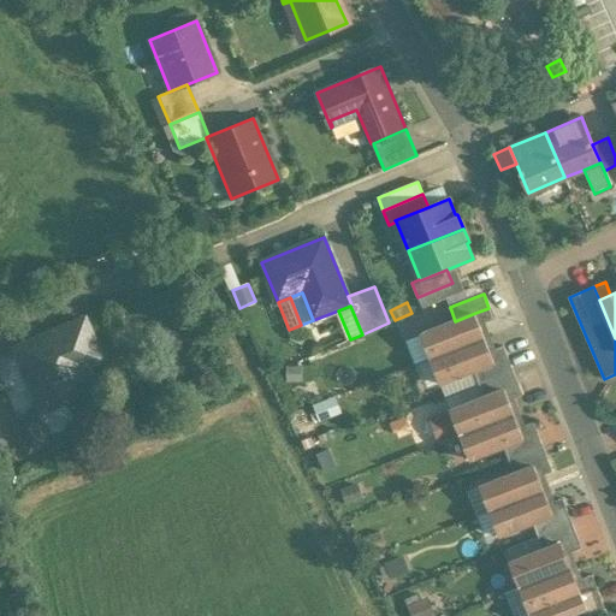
[(489,308),(475,313),(480,325),(493,319),(489,308)]
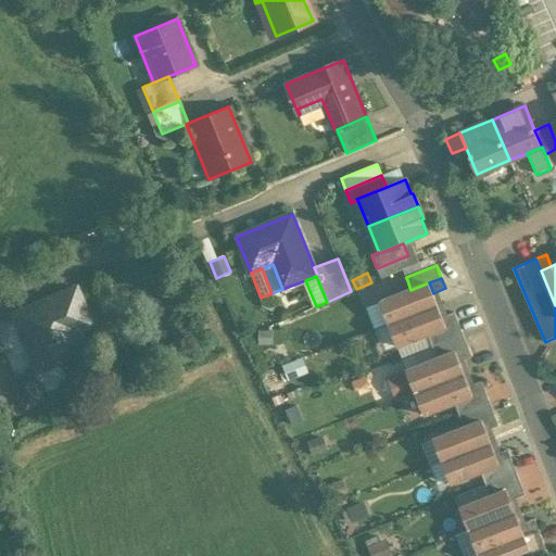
[(411,290),(380,302),(389,324),(438,305),(433,293),(429,282),(411,290)]
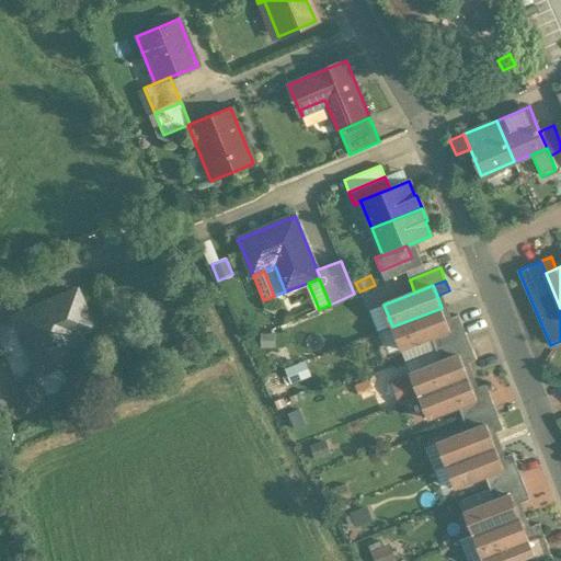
[(76,290),(12,318),(36,375),(88,353),(75,322),(88,317),(76,290)]
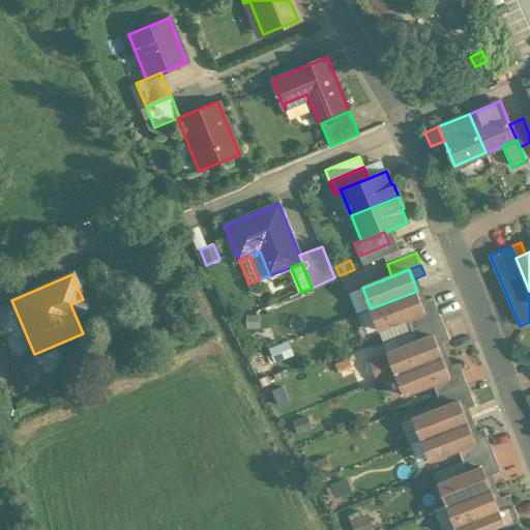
[(417,291),(371,308),(379,330),(408,319),(425,312),(421,302),(417,291)]
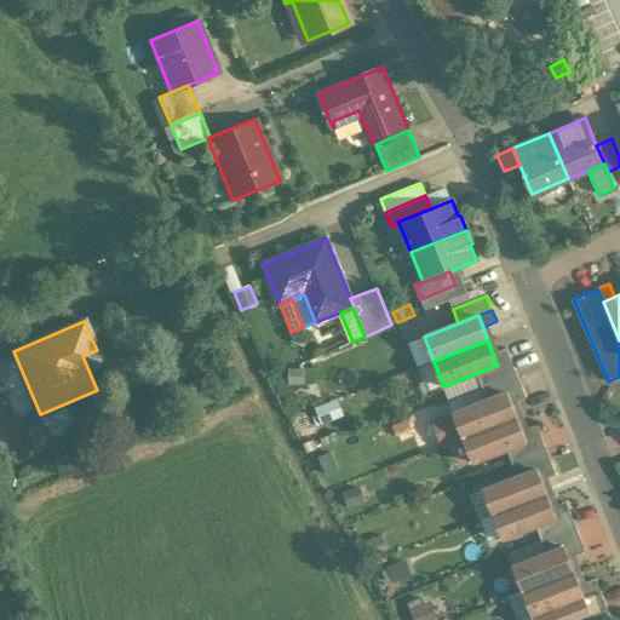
[(506,349),(493,354),(498,365),(511,360),(506,349)]
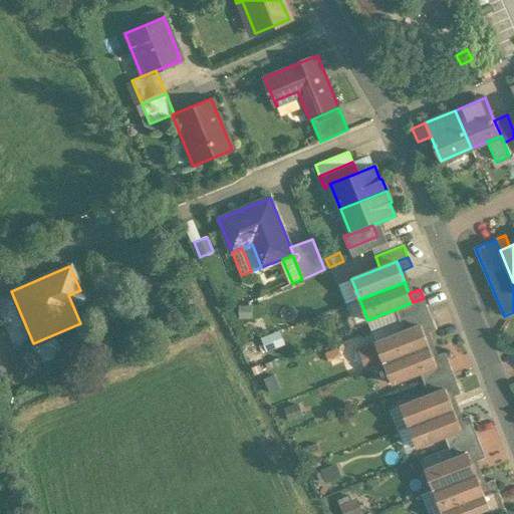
[(413,302),(396,309),(400,320),(428,309),(424,298),(413,302)]
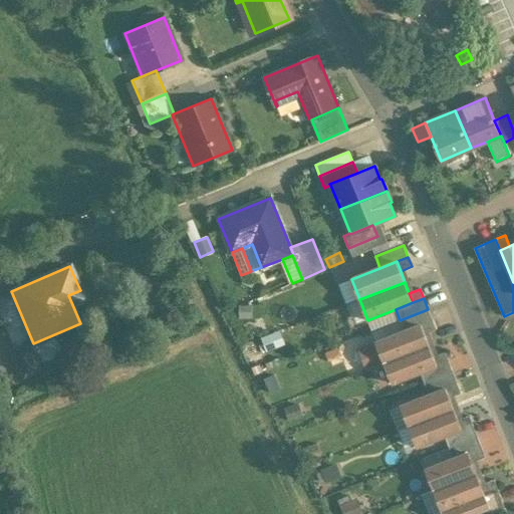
[(253,306),(241,305),(241,318),(252,318),(253,306)]
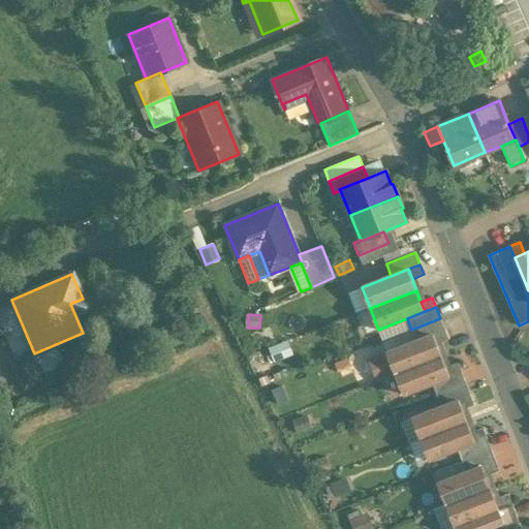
[(440,318),(411,330),(416,341),(434,335),(445,330),(440,318)]
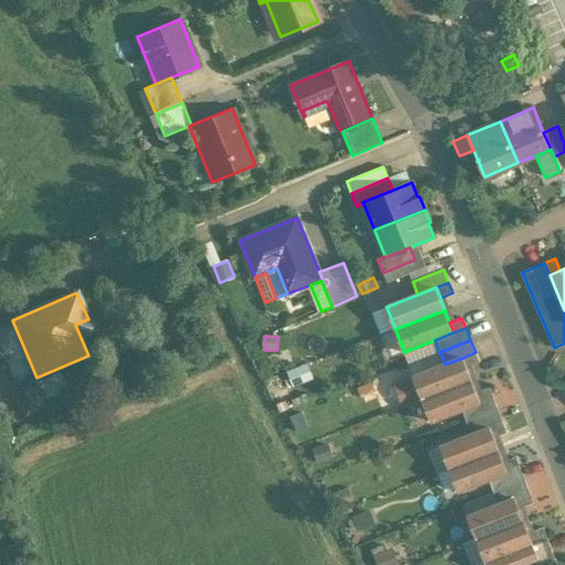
[(476,352),(464,358),(467,368),(479,363),(476,352)]
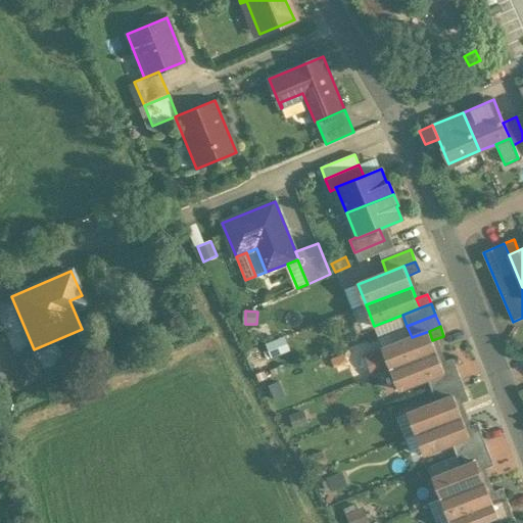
[(412,337),(383,348),(391,370),(436,351),(432,340),(429,331),(412,337)]
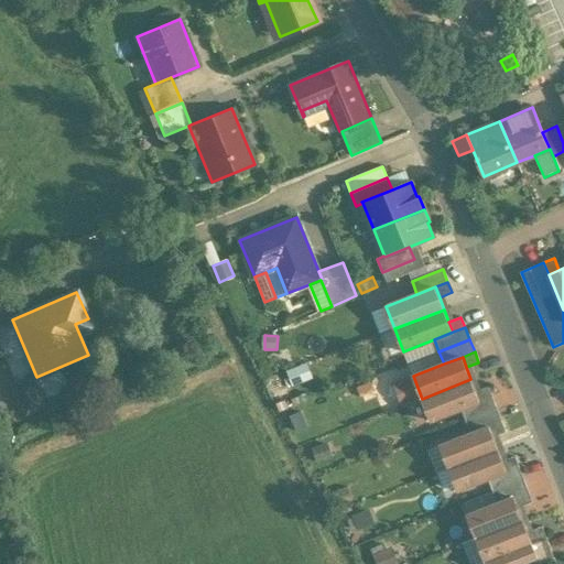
[(307,362),(286,370),(293,386),(314,378),(307,362)]
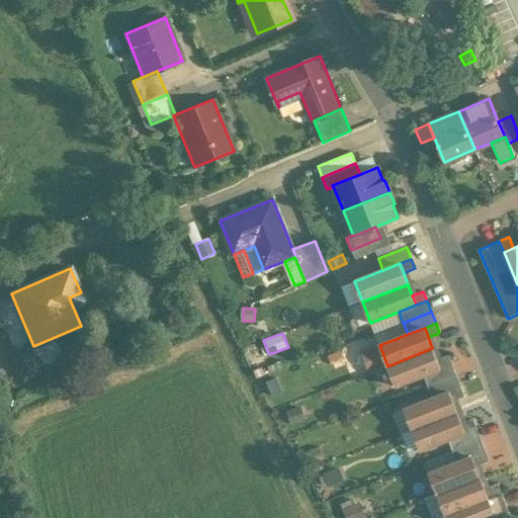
[(379,345),(363,351),(371,372),(372,371),(372,372),(387,366),(379,345)]
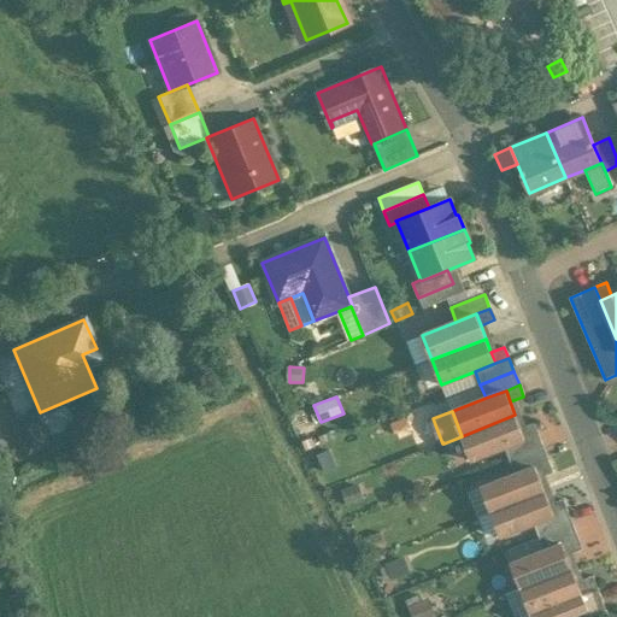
[(33,415),(15,422),(28,453),(46,445),(33,415)]
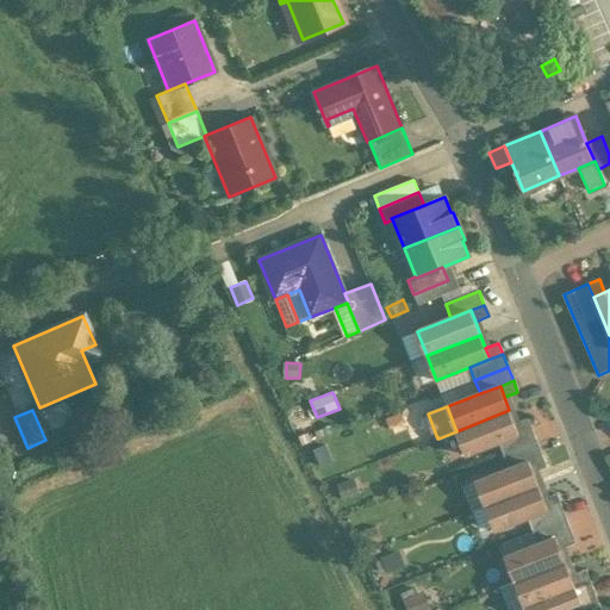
[(509,410),(456,431),(466,455),(499,442),(518,435),(515,423),(509,410)]
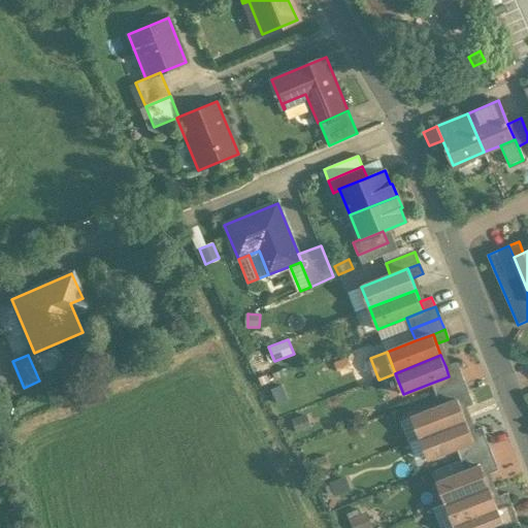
[(457,362),(446,366),(449,376),(461,371),(457,362)]
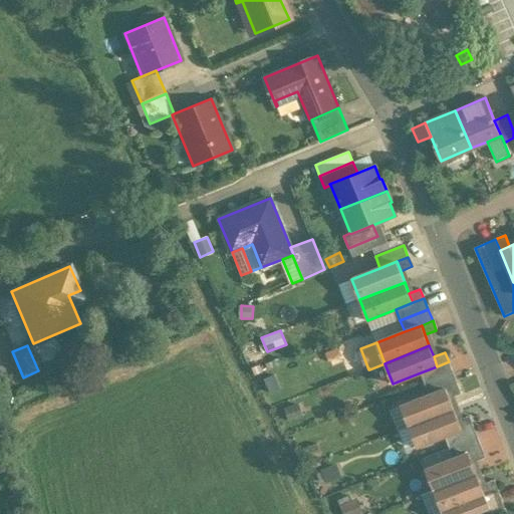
[(437,366),(421,372),(425,383),(453,372),(449,361),(437,366)]
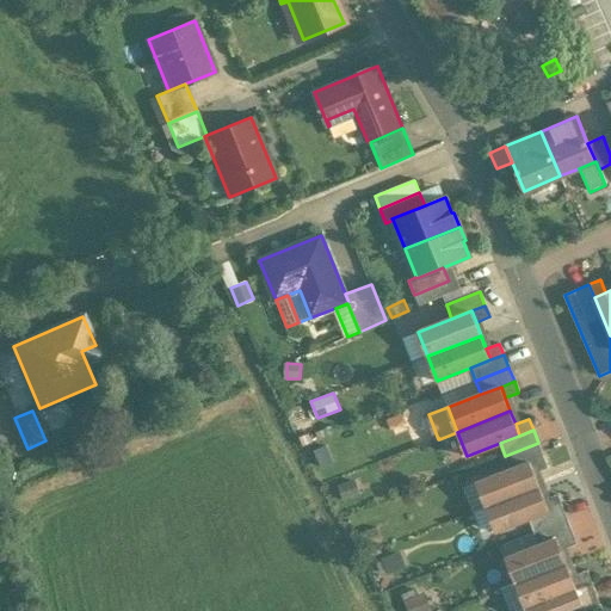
[(538,443),(505,456),(510,469),(543,456),(538,443)]
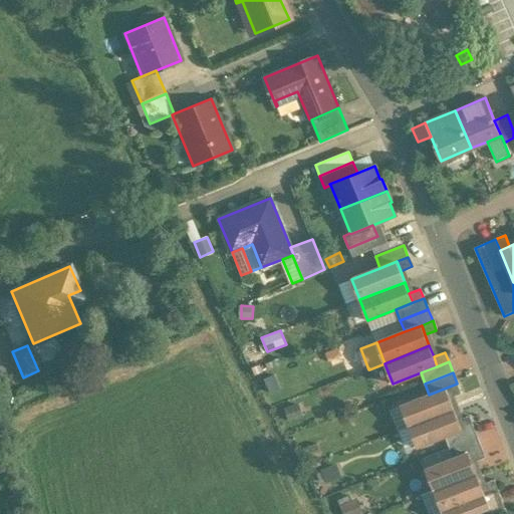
[(457,383),(446,389),(450,398),(461,394),(457,383)]
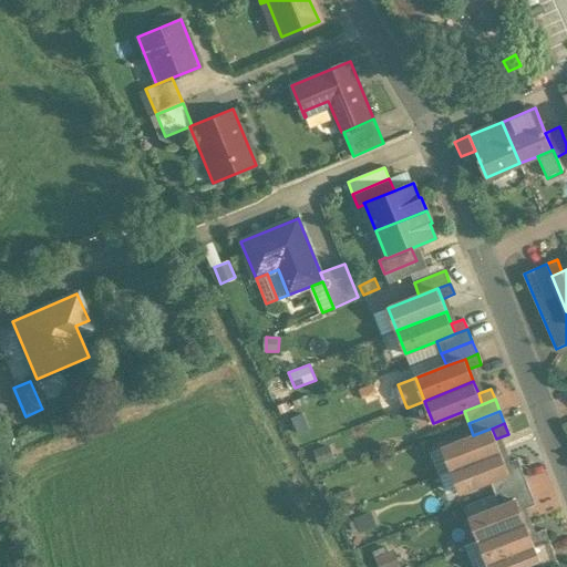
[(473,435),(442,447),(451,471),(501,451),(496,439),(492,429),(473,435)]
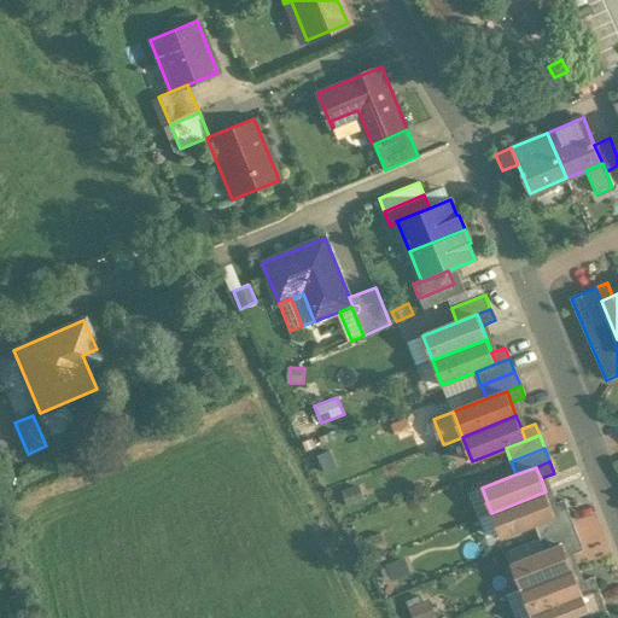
[(361,485),(343,493),(348,505),(366,499),(361,485)]
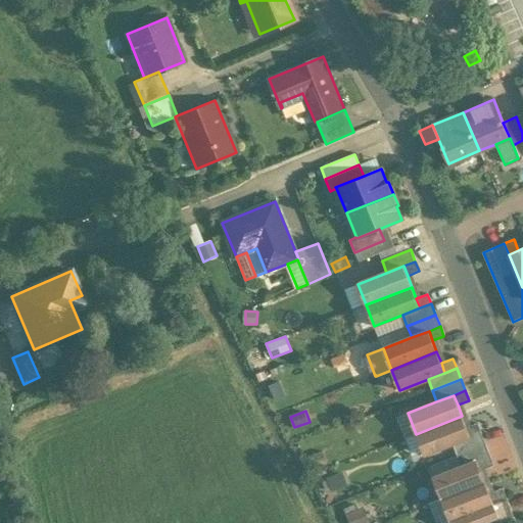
[(408,413),(399,416),(408,437),(416,434),(408,413)]
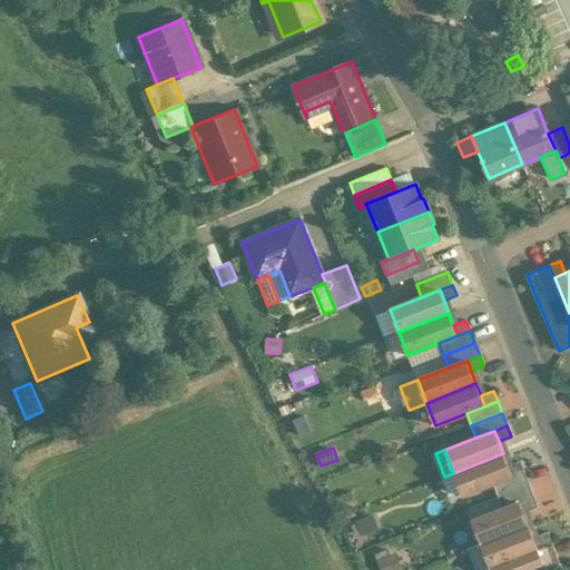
[(503,453),(453,473),(462,495),(493,484),(512,477),(509,467),(503,453)]
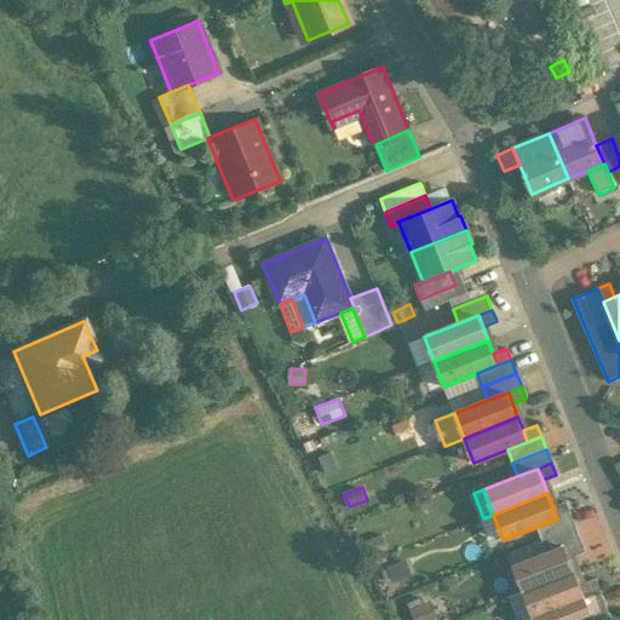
[(567,501),(554,507),(557,518),(570,514),(567,501)]
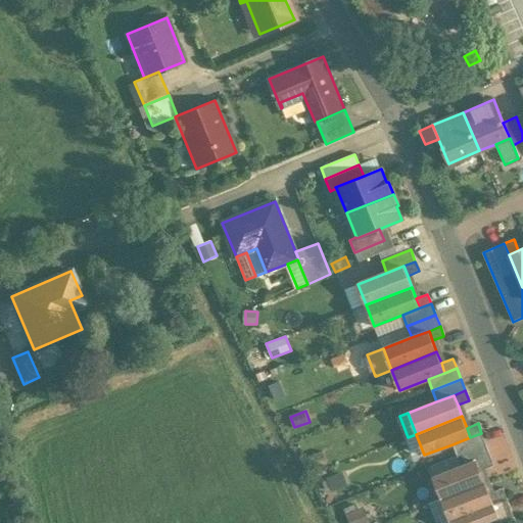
[(470,437),(453,444),(457,455),(458,456),(486,444),(481,433),(470,437)]
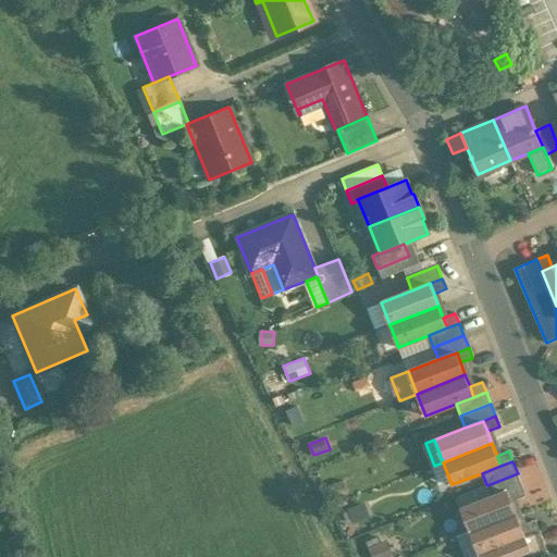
[(518,473),(487,485),(492,497),(508,491),(522,485),(518,473)]
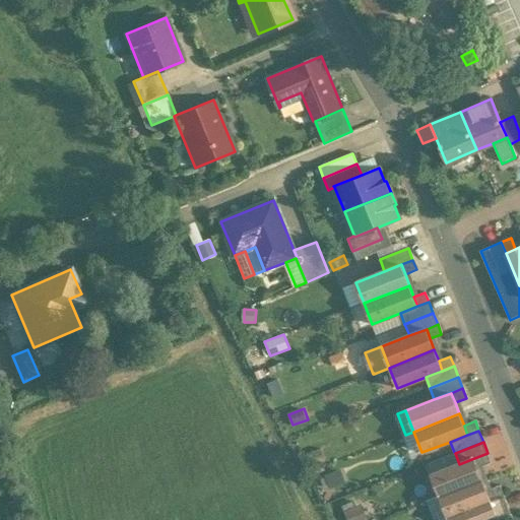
[(488,453),(474,458),(478,467),(492,462),(488,453)]
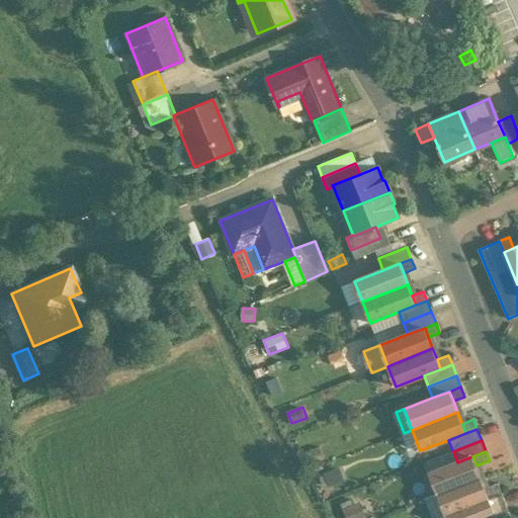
[(457,462),(429,473),(437,494),(481,477),(477,465),(472,456),(457,462)]
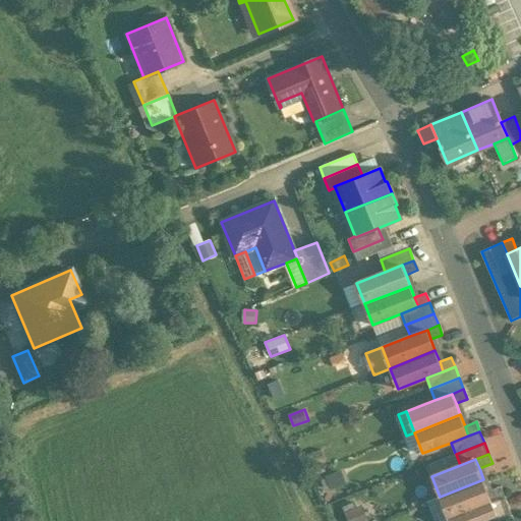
[(440,497),(427,502),(435,520),(438,520),(448,517),(449,520),(480,520),(487,518),(488,520),(497,520),(513,517),(505,497),(501,486),(487,491),(483,479),(440,497)]
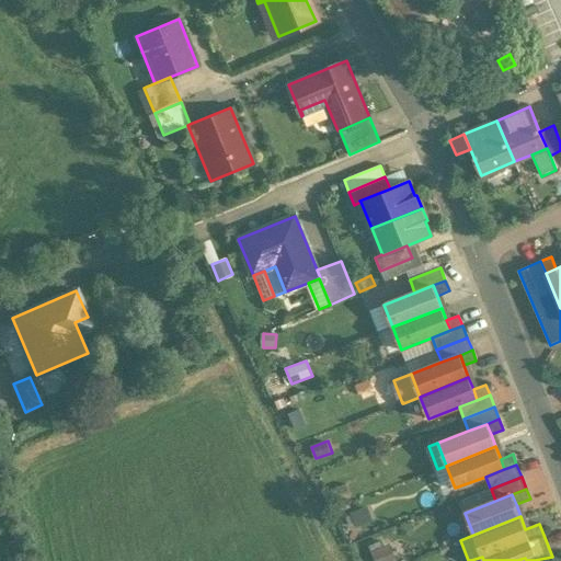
[(381,540),(369,546),(375,560),(392,560),(397,560),(390,544),(385,546),(381,540)]
